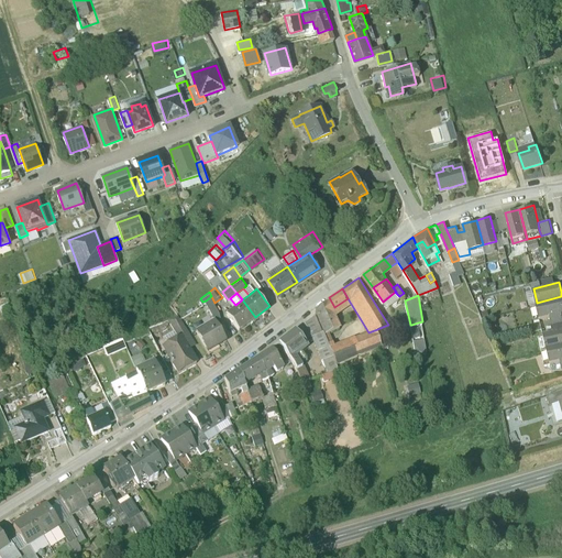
[(215,303),(211,296),(206,301),(213,315),(220,310),(215,303)]
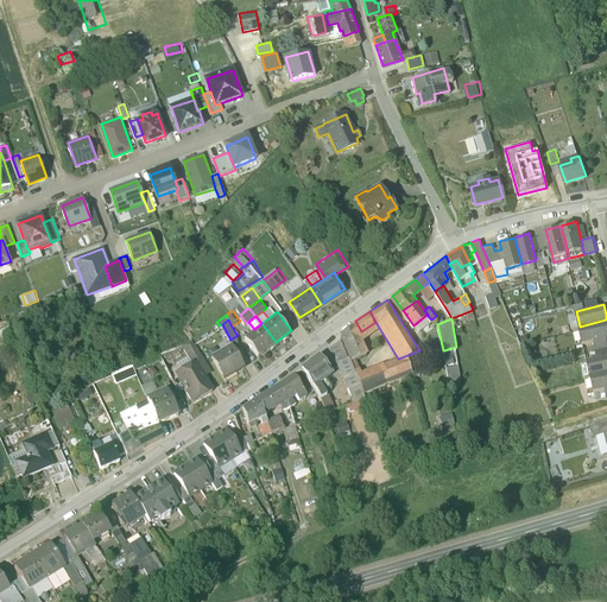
[(606,319),(580,327),(583,341),(606,335),(606,319)]
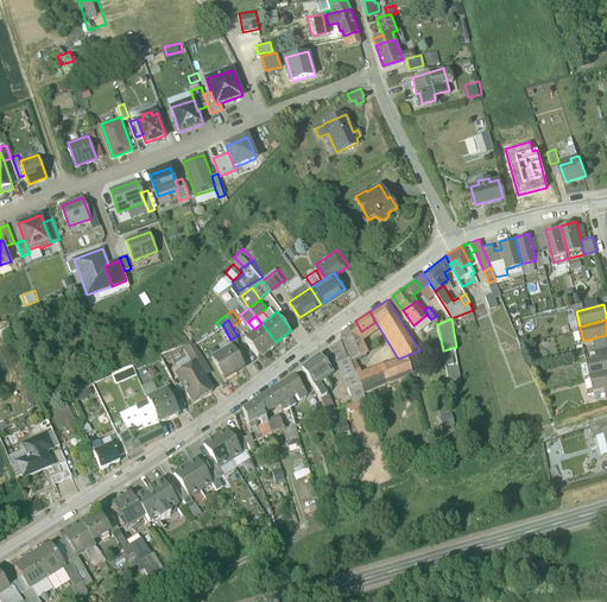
[(361,331),(355,321),(341,331),(343,335),(351,355),(353,359),(358,356),(370,352),(361,331)]
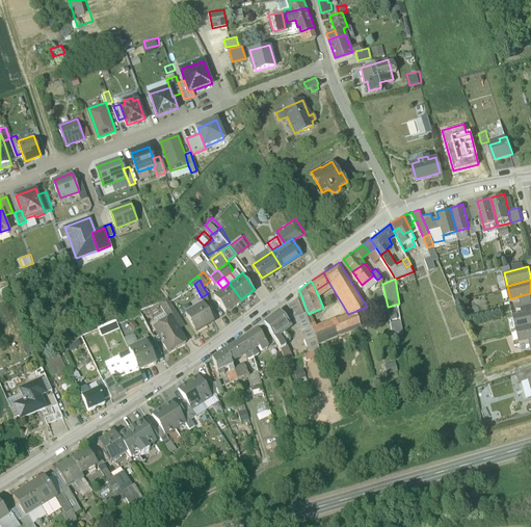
[(241,299),(229,283),(222,288),(214,293),(227,310),(241,299)]
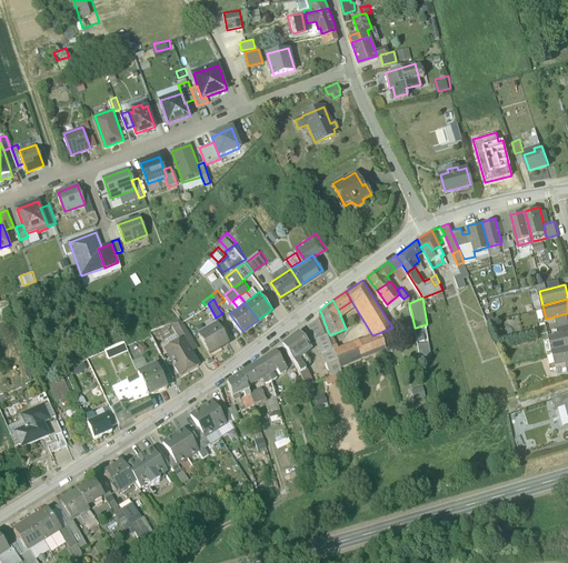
[(328,332),(321,313),(308,322),(317,338),(328,332)]
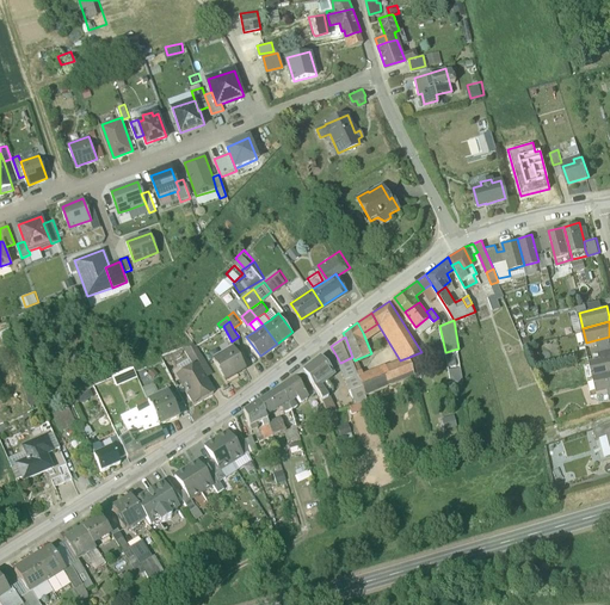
[(207,359),(193,339),(184,344),(196,363),(198,362),(199,364),(207,359)]
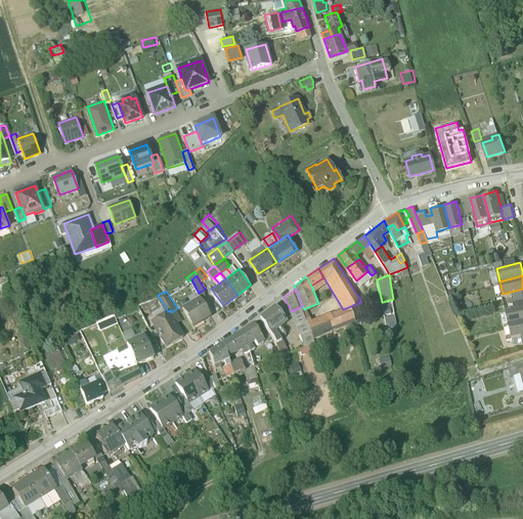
[(201,295),(183,305),(191,320),(202,314),(204,317),(211,312),(201,295)]
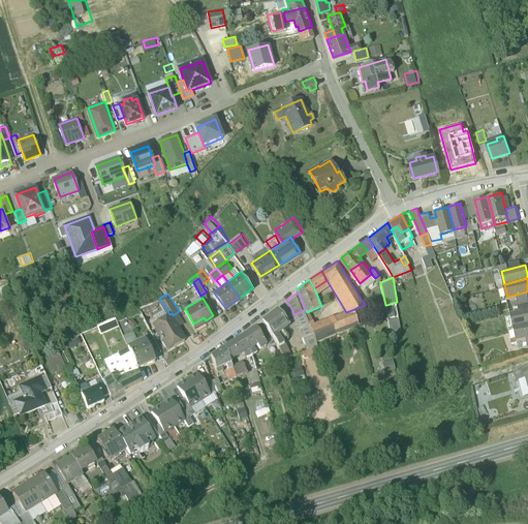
[(393,303),(386,305),(389,314),(395,313),(393,303)]
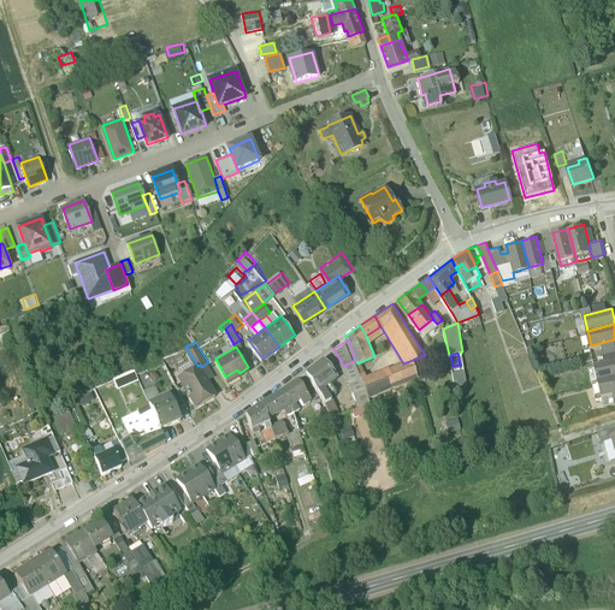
[(421,356),(413,360),(418,375),(426,372),(421,356)]
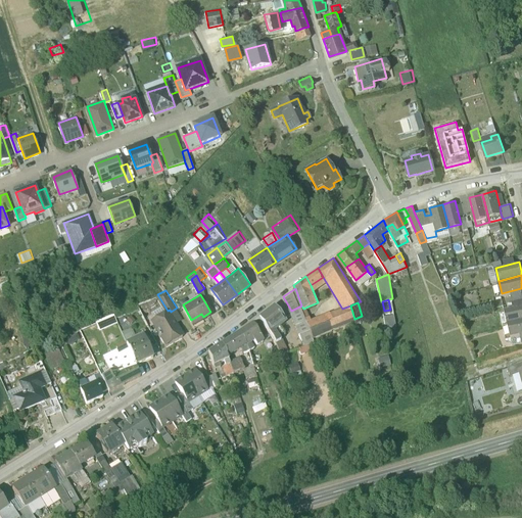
[(276,303),(259,316),(274,336),(276,341),(281,337),(274,326),(285,317),(276,303)]
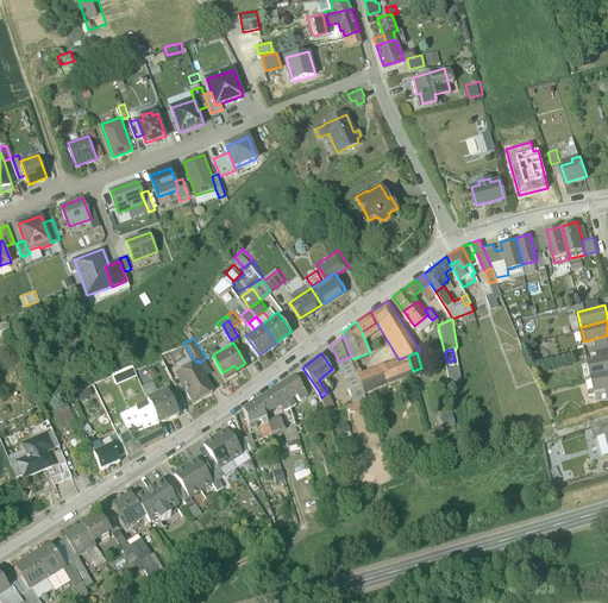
[(607,353),(589,358),(593,374),(607,369),(607,353)]
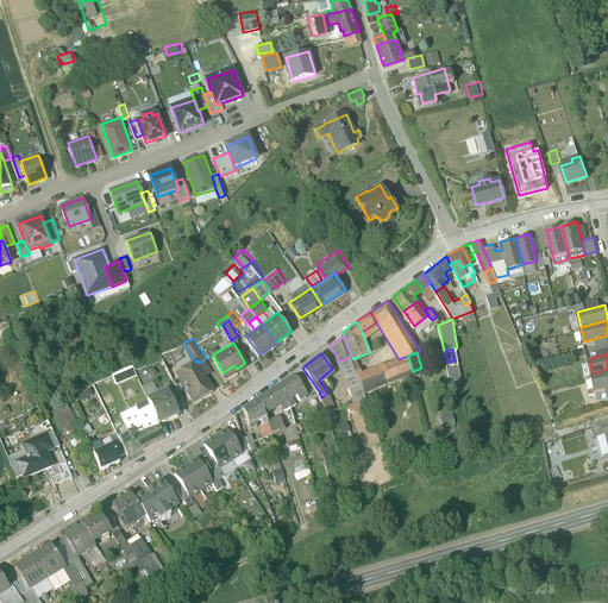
[(362,382),(358,374),(353,359),(351,356),(339,362),(337,362),(349,388),(350,387),(362,382)]
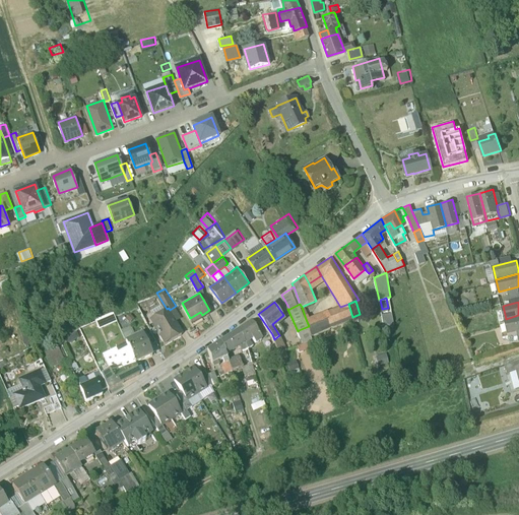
[(340,307),(336,309),(340,321),(352,317),(348,304),(340,307)]
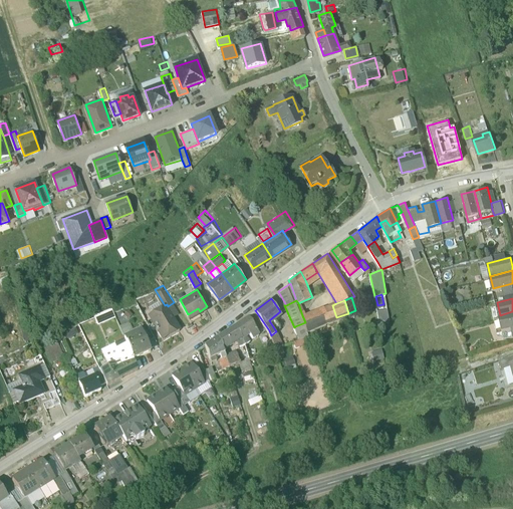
[(307,314),(302,301),(298,303),(302,315),(307,314)]
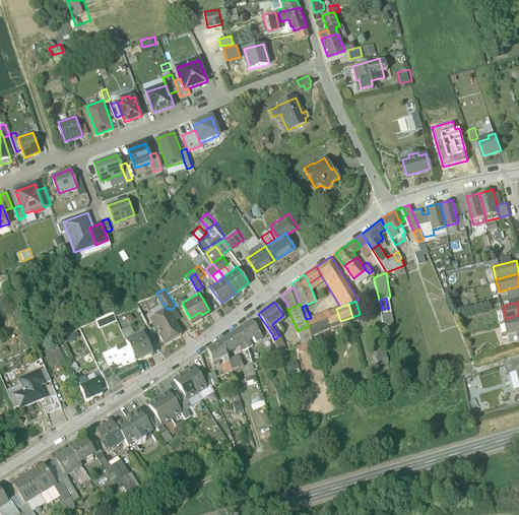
[(167,309),(154,316),(153,319),(155,322),(158,323),(161,328),(158,329),(159,329),(158,330),(159,332),(160,332),(166,341),(182,331),(170,310),(169,308),(167,309)]
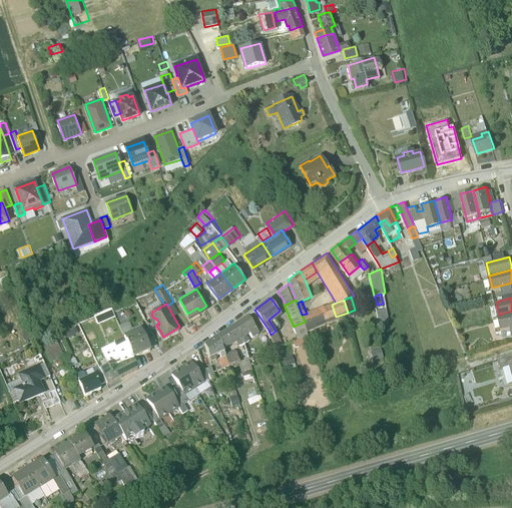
[(332,305),(307,314),(302,315),(305,322),(307,328),(336,317),(332,305)]
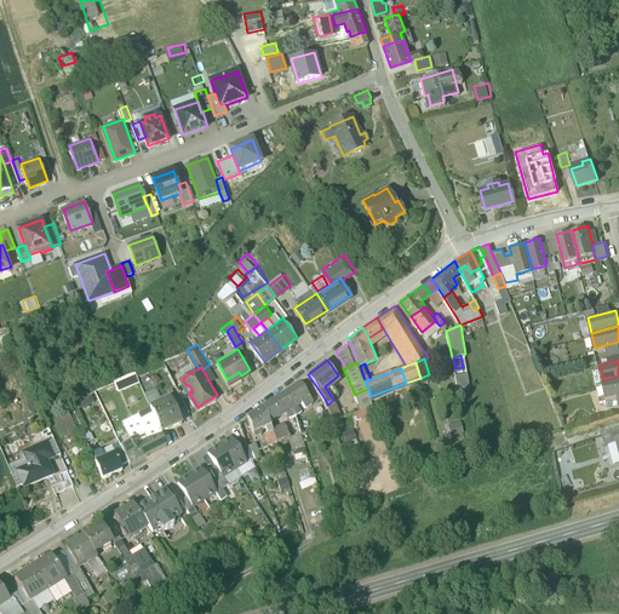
[(115,378),(119,388),(139,378),(136,369),(115,378)]
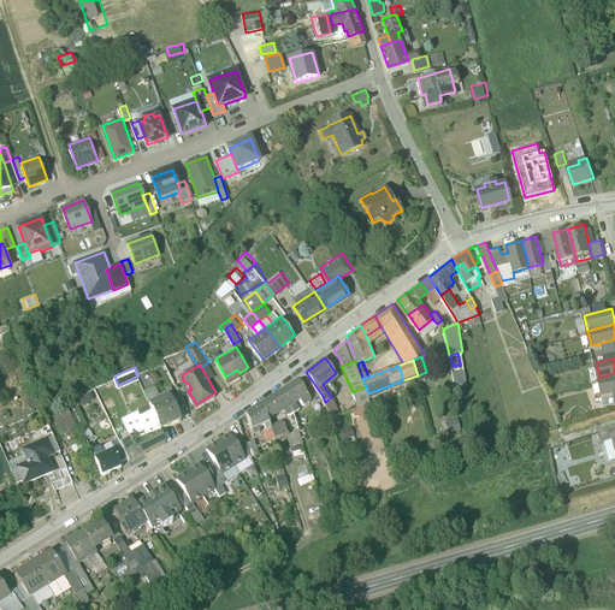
[(614,373),(599,378),(603,394),(614,390),(614,373)]
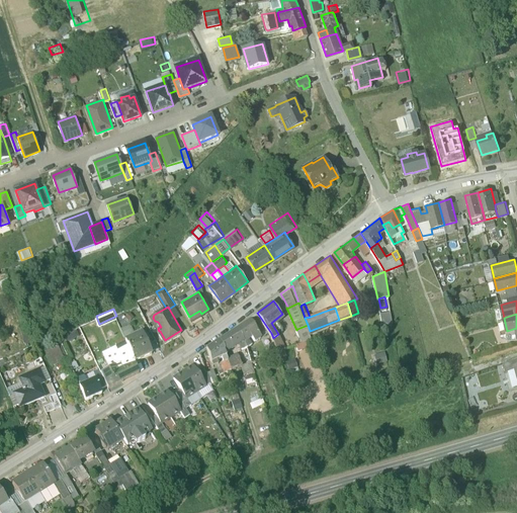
[(251,317),(236,326),(244,345),(261,334),(251,317)]
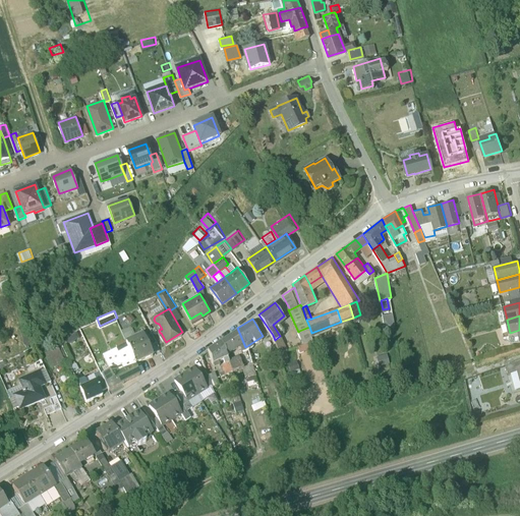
[(121,329),(126,339),(137,334),(132,324),(121,329)]
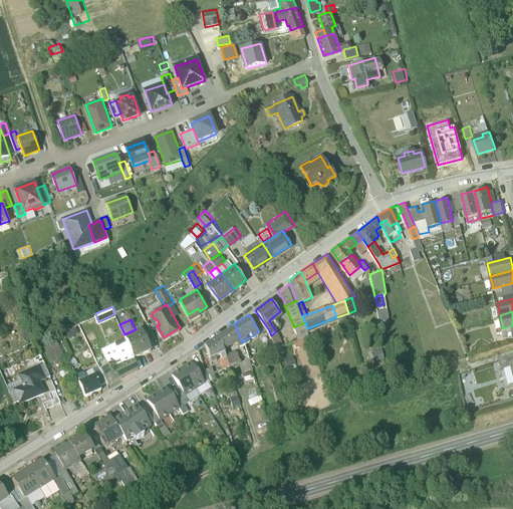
[(305,322),(295,326),(299,337),(309,333),(307,328),(305,322)]
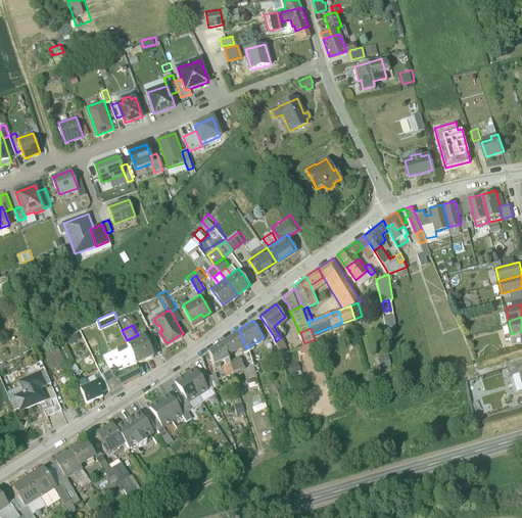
[(238,329),(223,339),(227,349),(229,348),(227,345),(235,341),(240,354),(230,360),(234,370),(252,363),(246,348),(238,329)]
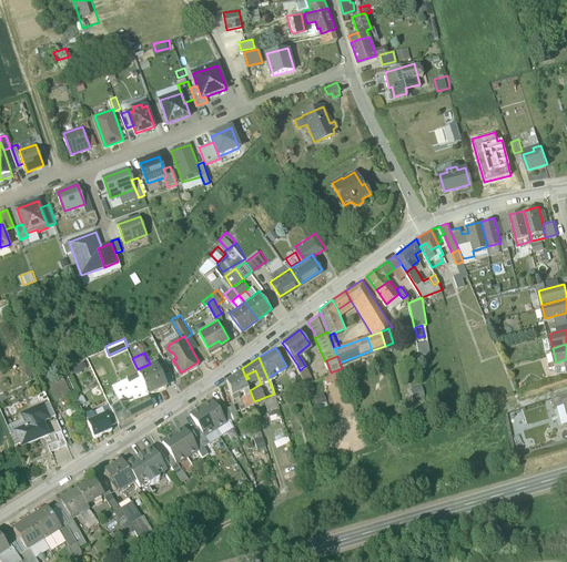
[(150,364),(138,369),(139,371),(148,392),(166,382),(157,360),(150,364)]
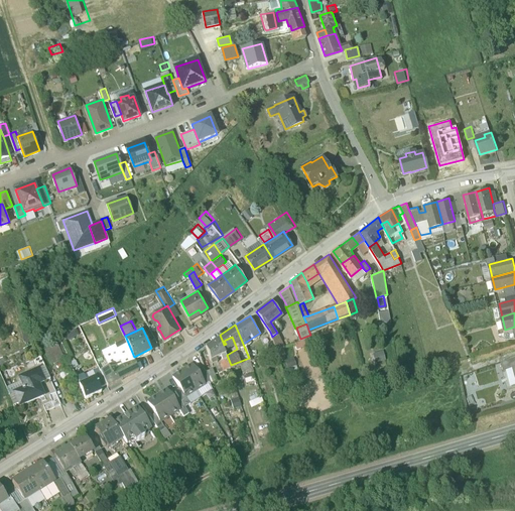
[(277,333),(272,337),(273,340),(268,342),(272,350),(285,345),(282,338),(278,333),(277,333)]
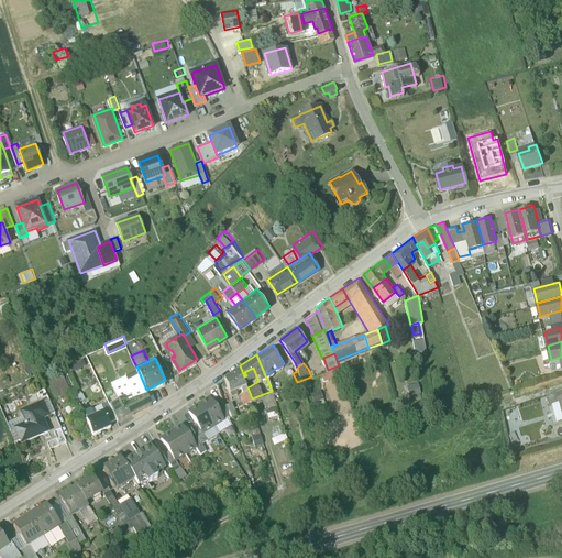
[(240,365),(226,375),(231,390),(242,384),(246,382),(244,376),(240,365)]
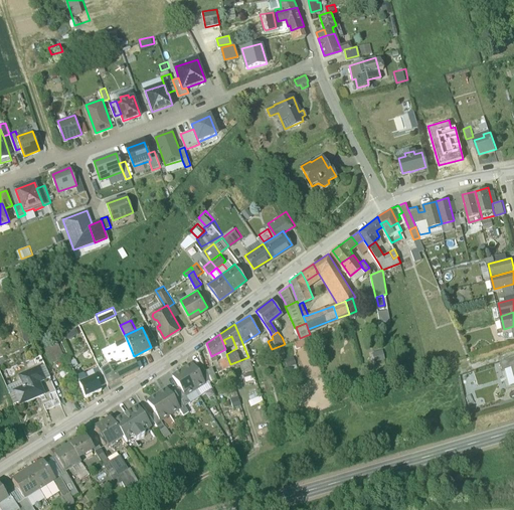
[(313,340),(310,334),(300,338),(294,340),(296,346),(313,340)]
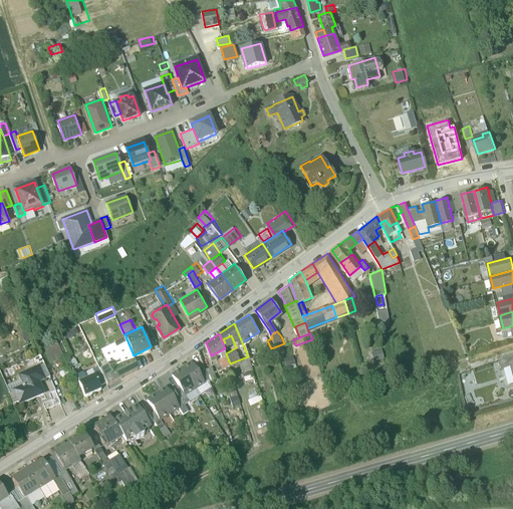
[(134,355),(125,336),(102,346),(110,361),(116,358),(118,362),(134,355)]
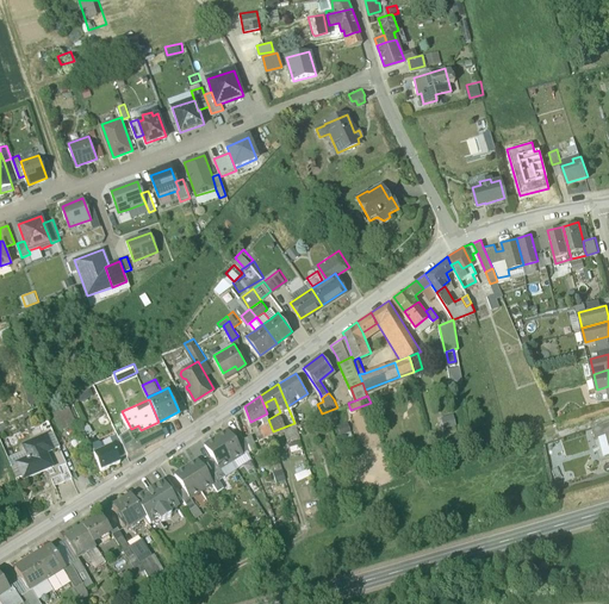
[(69,403),(55,410),(62,423),(75,417),(73,411),(75,410),(73,405),(70,406),(69,403)]
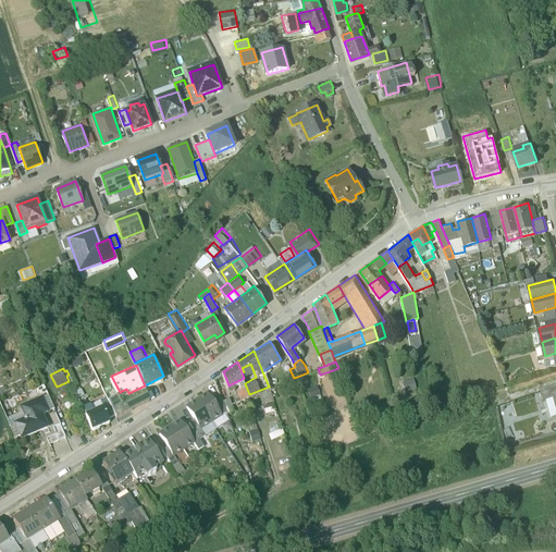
[(245,383),(244,378),(239,380),(241,385),(238,387),(241,393),(236,394),(237,399),(249,394),(245,383)]
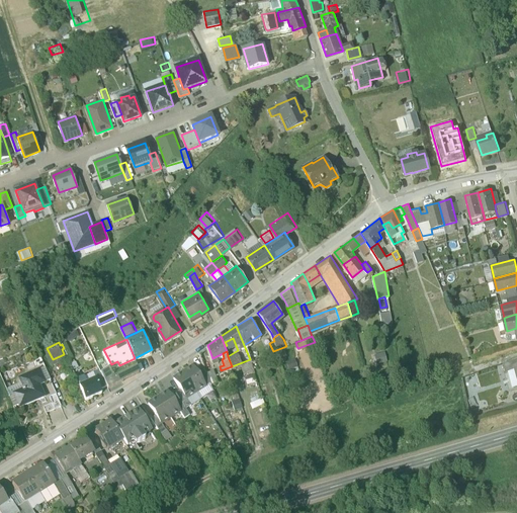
[(516,353),(503,359),(506,368),(515,366),(514,362),(516,361),(516,353)]
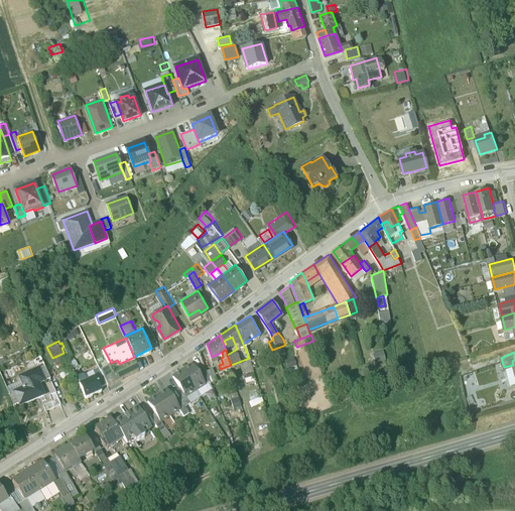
[(140,369),(134,357),(119,364),(117,360),(111,363),(102,368),(110,384),(140,369)]
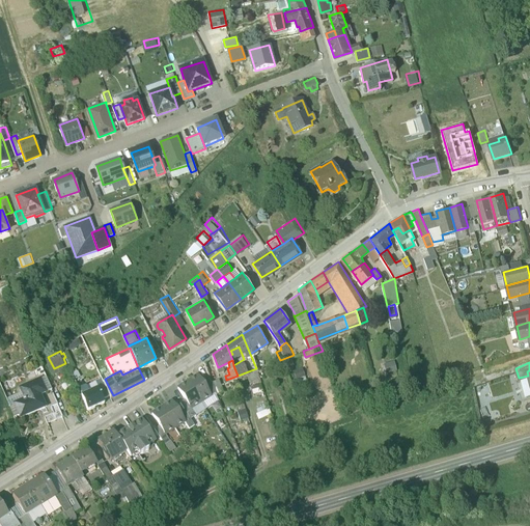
[(202,397),(213,391),(199,370),(189,378),(202,397)]
